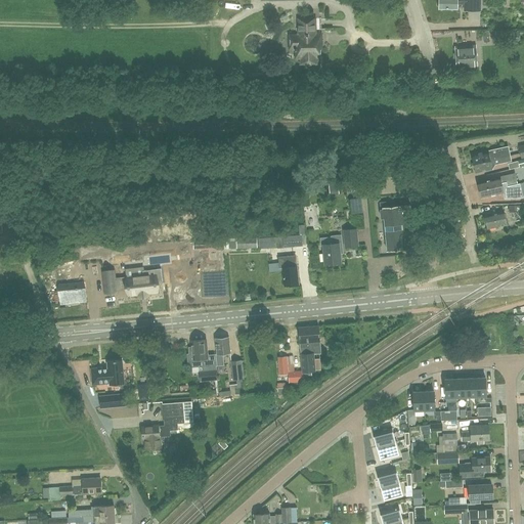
[(480,10),(480,0),(438,0),(439,9),(457,10),(457,4),(464,4),(464,10),(480,10)]
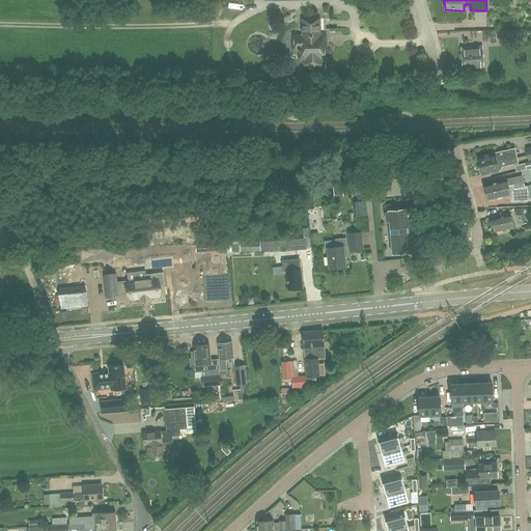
[(319,40),(318,20),(303,20),(303,42),(299,42),(297,42),(295,44),(295,46),(295,48),(297,49),(299,50),(299,51),(301,51),(301,59),(310,58),(310,64),(322,63),(320,56),(326,56),(325,40),(319,40)]
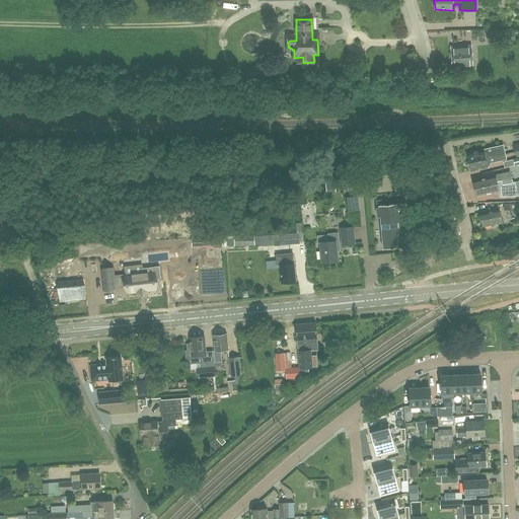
[(491,41),(513,41),(513,31),(491,30),(491,41)]
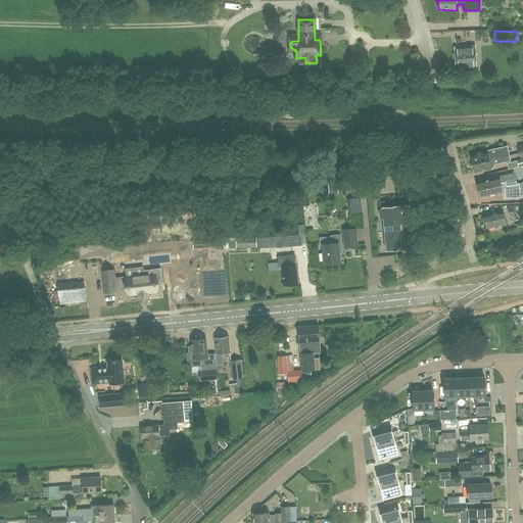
[(455,57),(475,55),(474,45),(455,46),(455,57)]
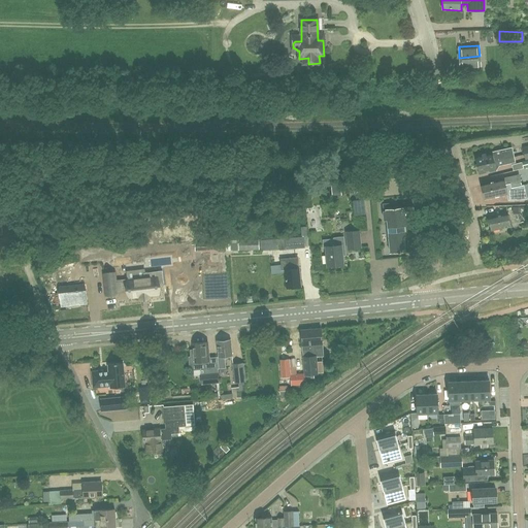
[(460,68),(481,66),(480,56),(459,58),(460,68)]
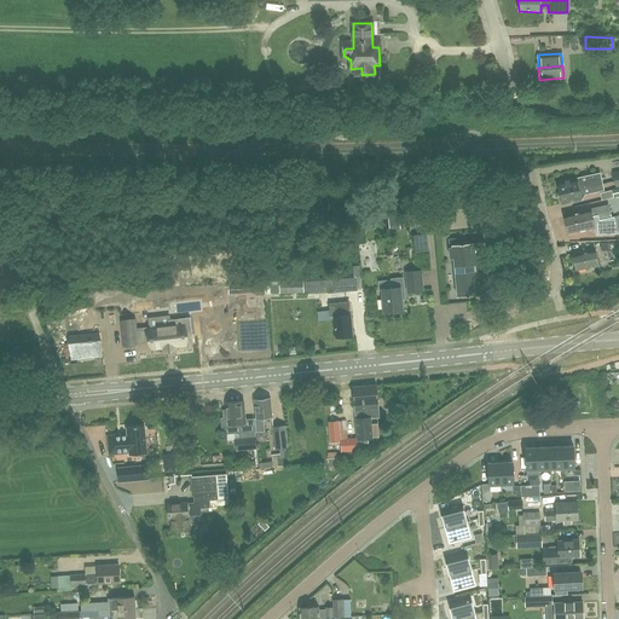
[(590,187),(603,185),(601,174),(557,184),(560,194),(590,187)]
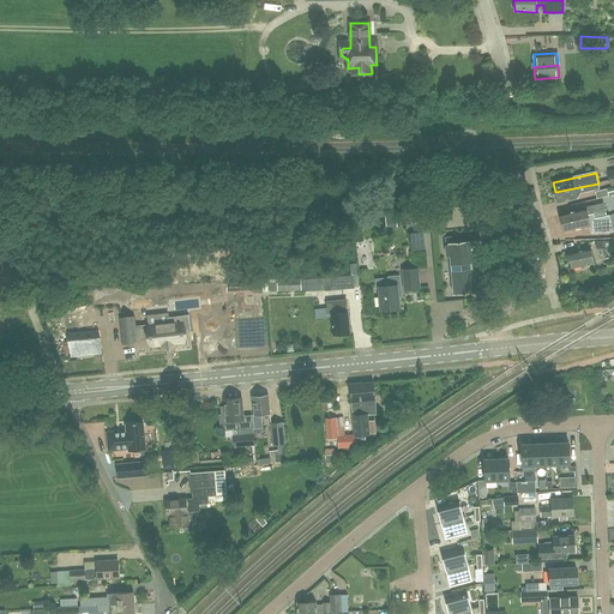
[(558,204),(579,199),(578,194),(587,192),(585,186),(555,192),(558,204)]
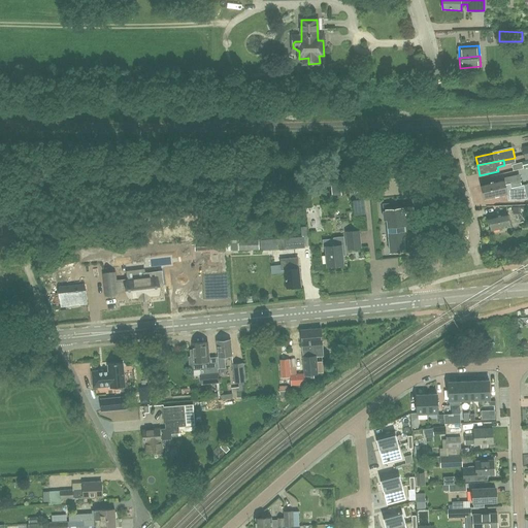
[(522,186),(520,175),(482,184),(484,192),(492,190),(493,190),(500,188),(500,186),(505,185),(506,186),(512,185),(512,188),(522,186)]
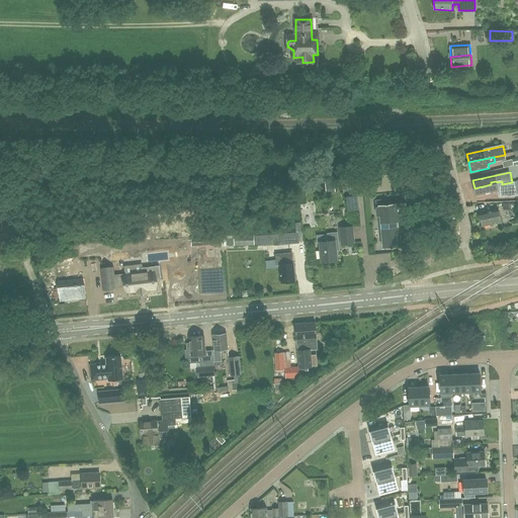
[(334,179),(326,180),(327,192),(335,191),(334,179)]
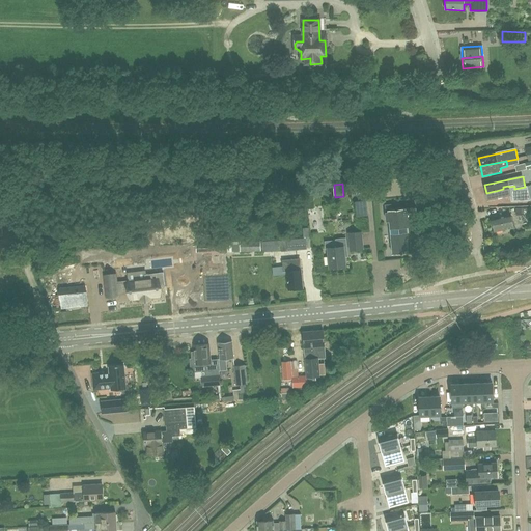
[(509,187),(508,186),(503,187),(503,189),(496,191),(495,191),(486,193),(488,201),(516,194),(516,193),(526,191),(525,187),(514,189),(514,186),(509,187)]
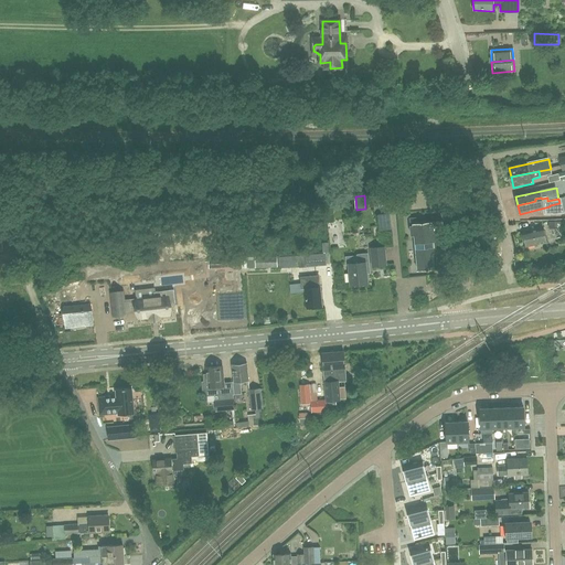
[(473,215),(482,213),(480,205),(471,208),(473,215)]
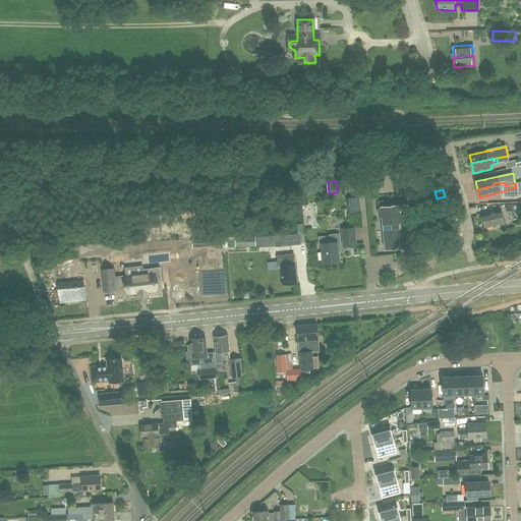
[(350,213),(352,213),(361,211),(359,196),(351,197),(348,197),(350,213)]
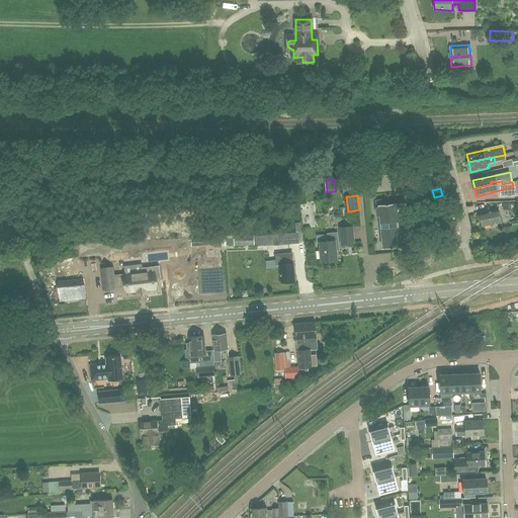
[(410,244),(406,201),(381,204),(381,199),(375,200),(375,206),(376,216),(377,216),(379,216),(382,248),(400,246),(400,245),(410,244)]
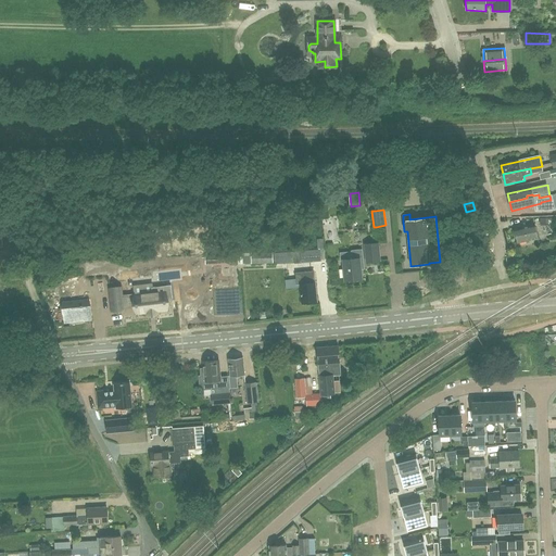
[(518,243),(536,239),(533,224),(515,228),(518,243)]
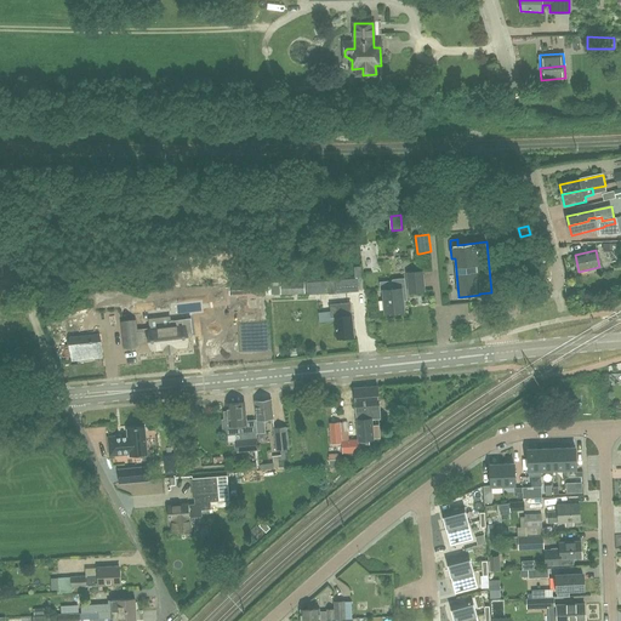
[(305,283),(280,283),(280,295),(305,294),(305,290),(336,288),(336,294),(358,291),(358,290),(364,290),(363,279),(362,267),(354,268),(355,279),(335,280),(305,281),(305,283)]
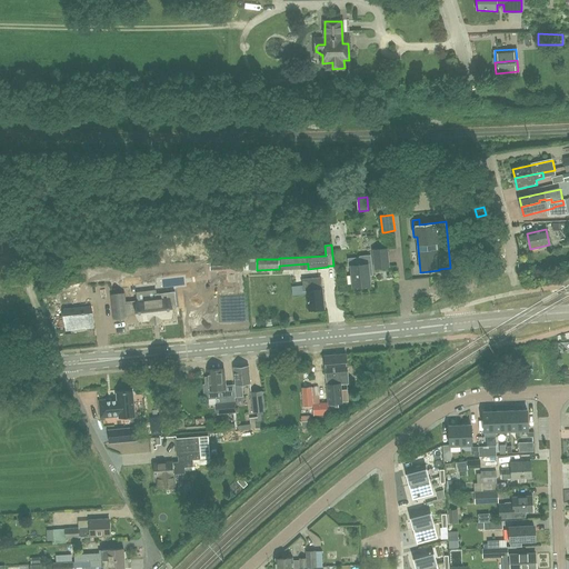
[(375,267),(388,266),(387,248),(373,249),(375,267)]
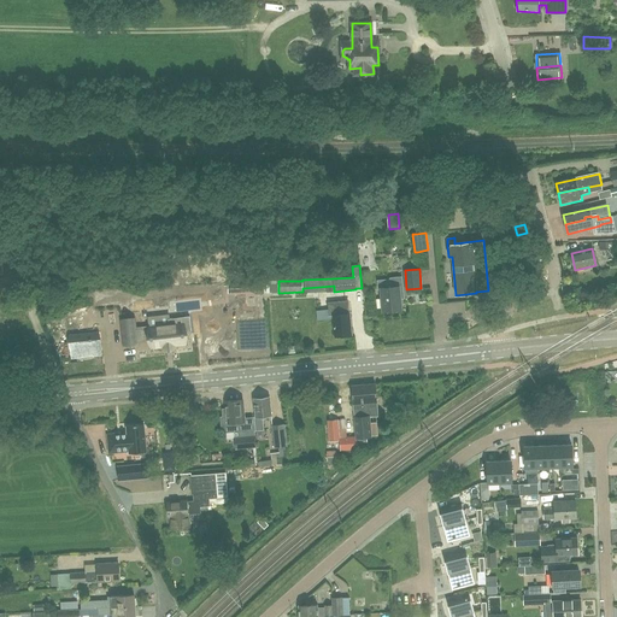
[(378,289),(381,289),(383,311),(387,310),(387,312),(398,312),(397,309),(401,309),(399,291),(403,291),(401,277),(394,277),(389,278),(391,280),(377,281),(378,289)]
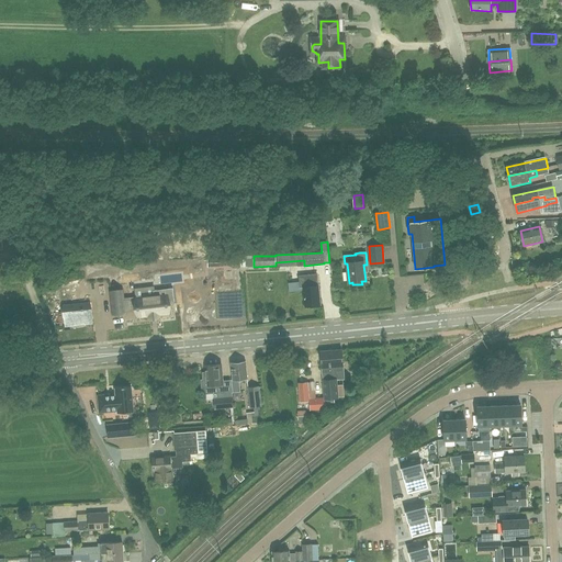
[(233,257),(217,258),(208,258),(208,259),(208,267),(233,266),(233,257)]
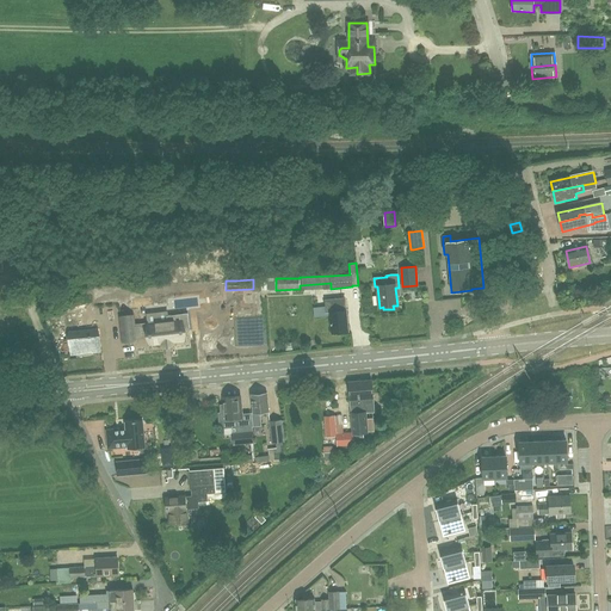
[(349,332),(346,310),(344,312),(343,298),(333,300),(325,301),(326,307),(326,313),(329,312),(332,333),(349,332)]
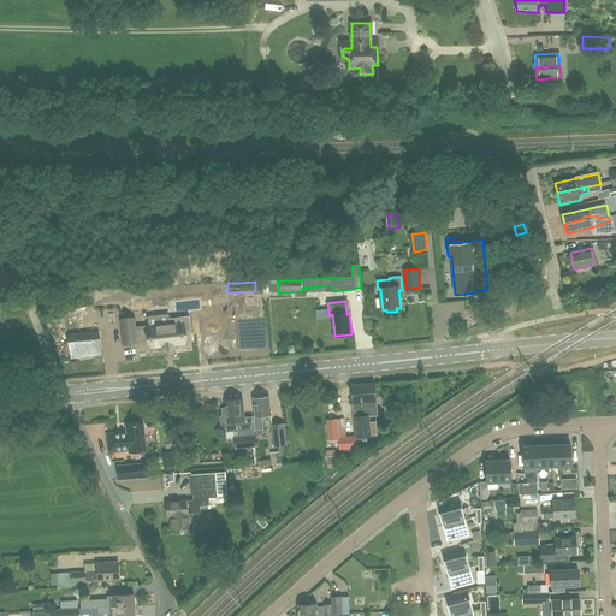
[(150,337),(152,347),(164,345),(164,349),(176,347),(176,345),(185,344),(183,331),(191,331),(189,315),(169,318),(169,324),(149,326),(149,327),(135,329),(134,319),(120,320),(124,344),(137,343),(136,338),(150,337)]
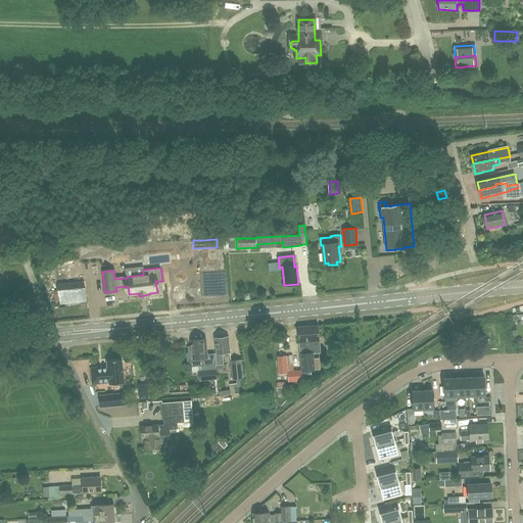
[(224,277),(224,273),(208,274),(209,283),(219,282),(219,277),(224,277)]
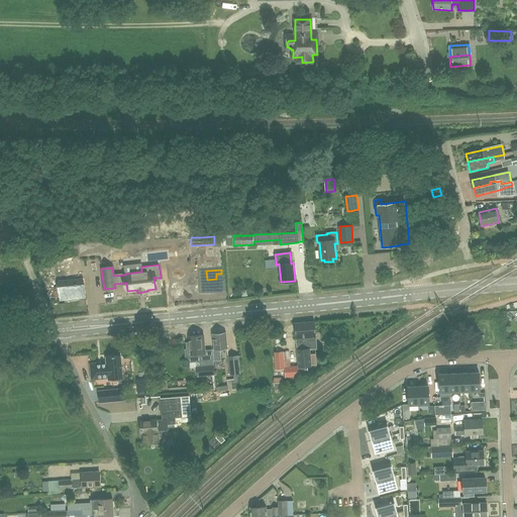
[(77,297),(74,280),(62,282),(65,300),(77,297)]
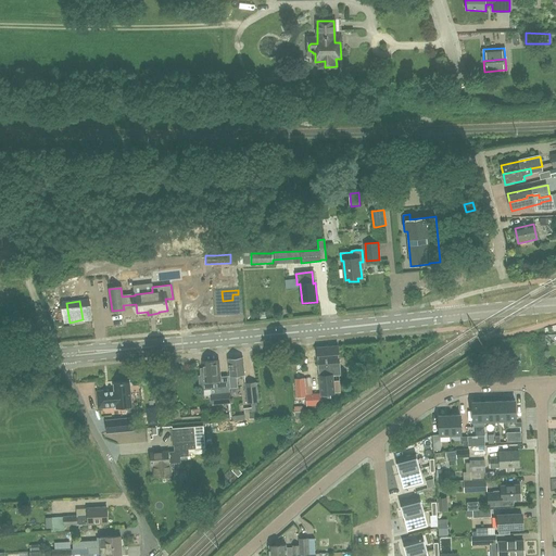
[(320,377),(340,375),(338,345),(317,348),(320,377)]
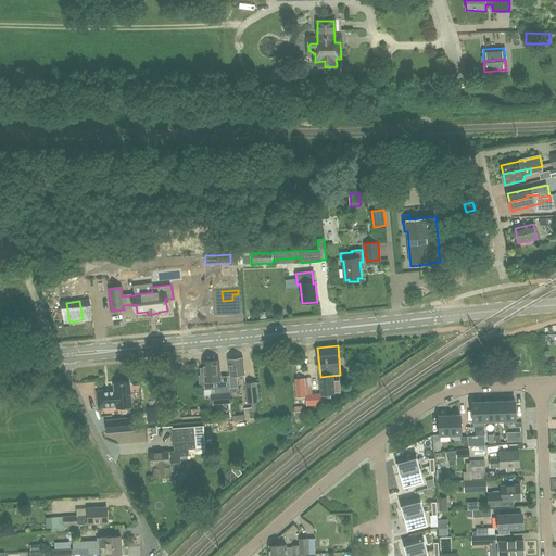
[(310,350),(311,358),(318,358),(317,350),(310,350)]
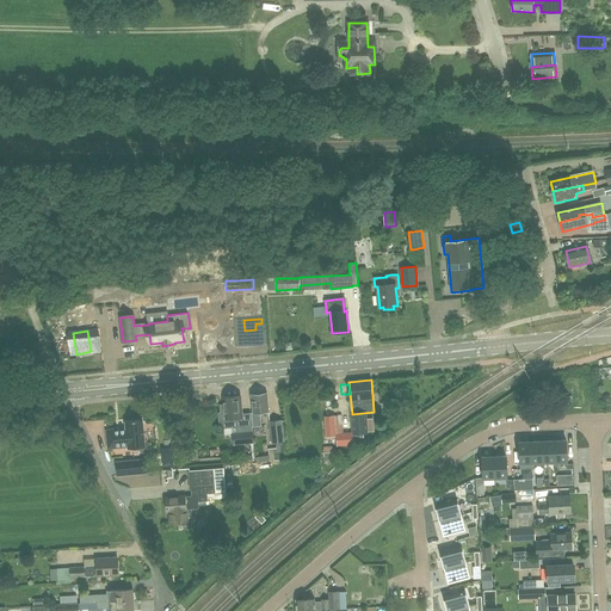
[(253,426),(261,426),(260,412),(269,412),(266,393),(251,394),(253,413),(252,413),(253,426)]
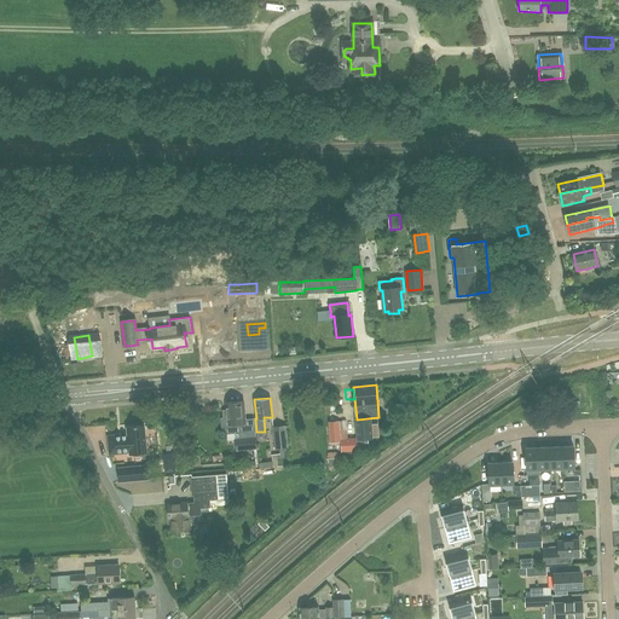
[(226,403),(227,411),(223,412),(224,417),(221,418),(223,428),(226,433),(230,433),(246,432),(246,423),(243,400),(226,403)]
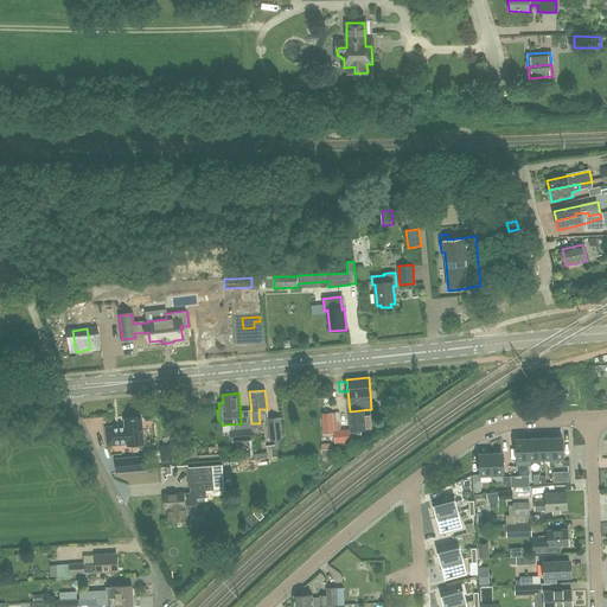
[(364,416),(363,410),(350,411),(349,411),(350,430),(358,429),(365,429),(371,428),(370,416),(364,416)]
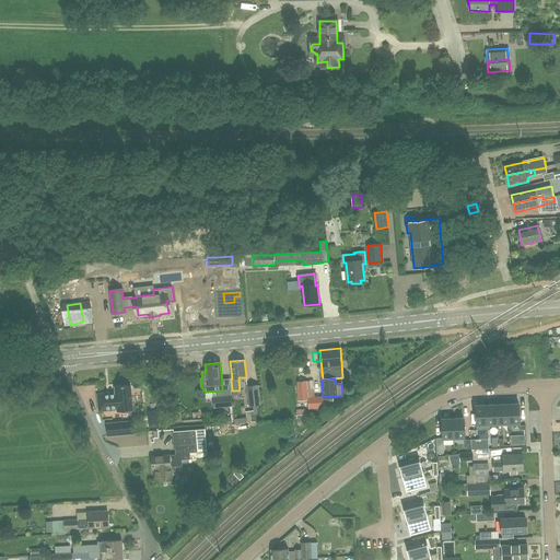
[(308,398),(306,381),(299,382),(300,401),(308,400),(308,398)]
